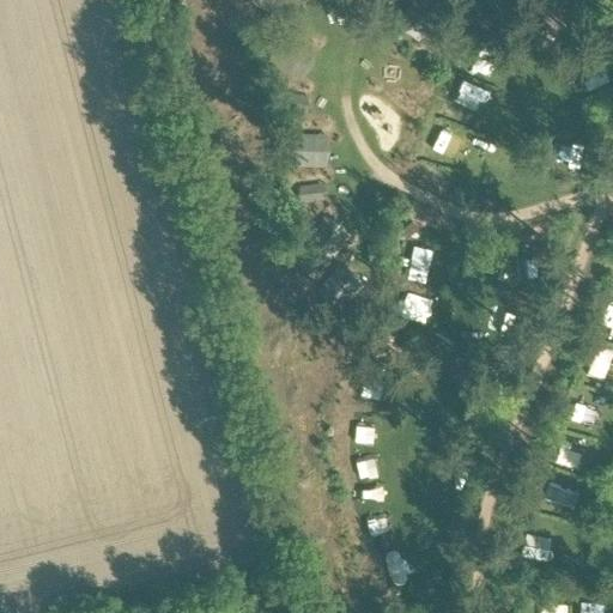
[(413,23),(430,26),(434,6),(417,2),(413,23)]
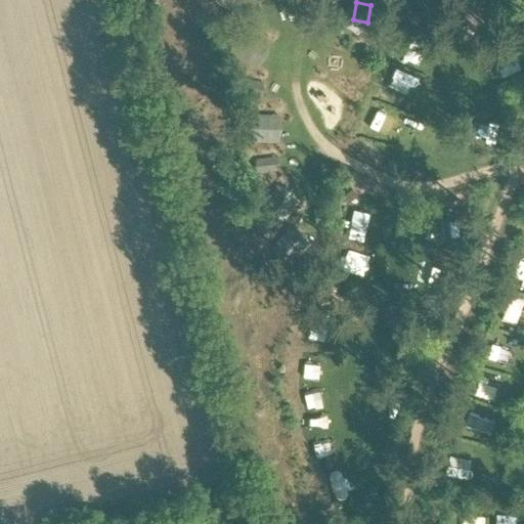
[(405,58),(427,72),(437,54),(416,41),(405,58)]
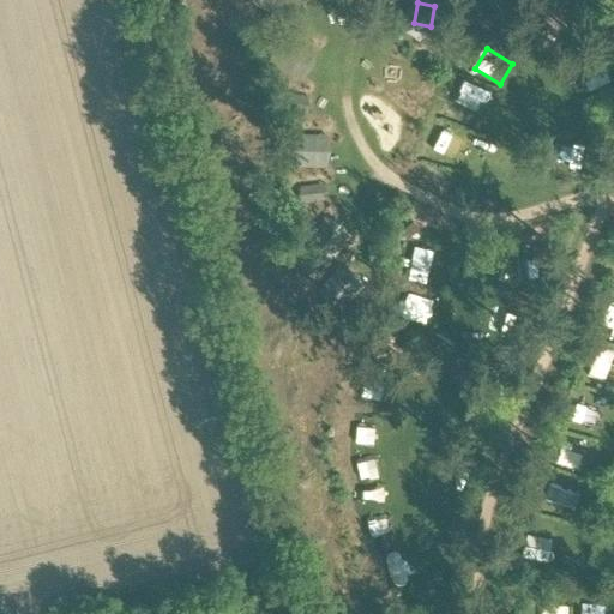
[(597,62),(578,70),(583,86),(602,80),(597,62)]
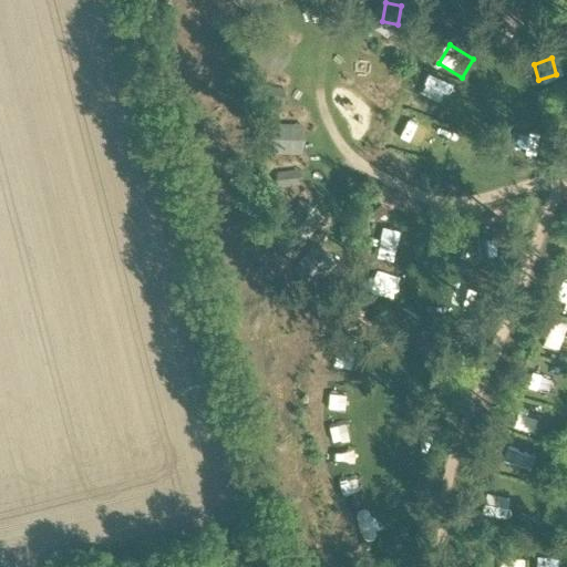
[(436,113),(440,90),(418,86),(414,110),(436,113)]
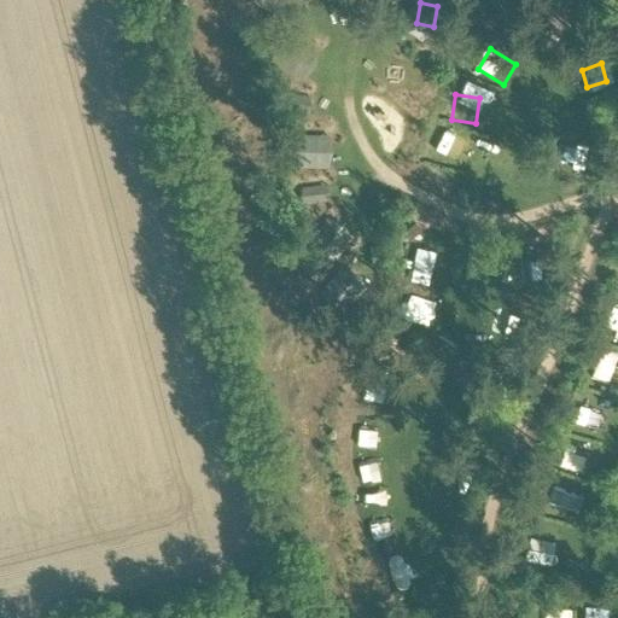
[(617,384),(617,383),(617,355),(601,350),(593,375),(617,384)]
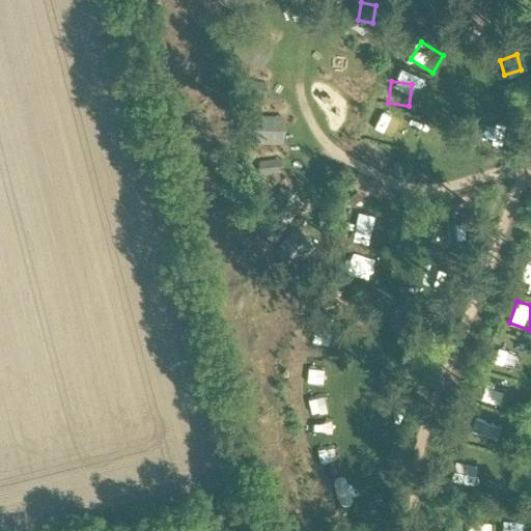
[(498,350),(493,370),(521,378),(527,357),(498,350)]
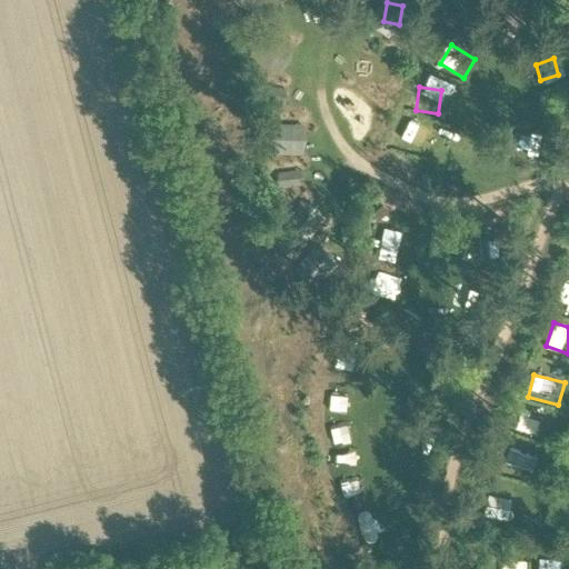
[(521,411),(517,429),(538,433),(542,417),(521,411)]
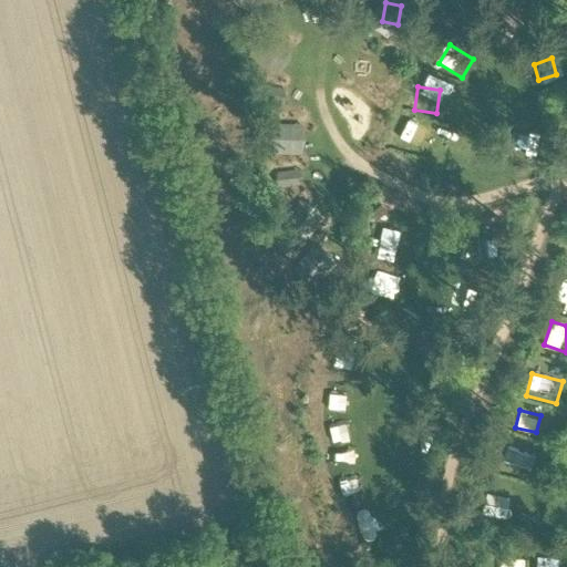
[(533,478),(537,462),(507,454),(503,471),(533,478)]
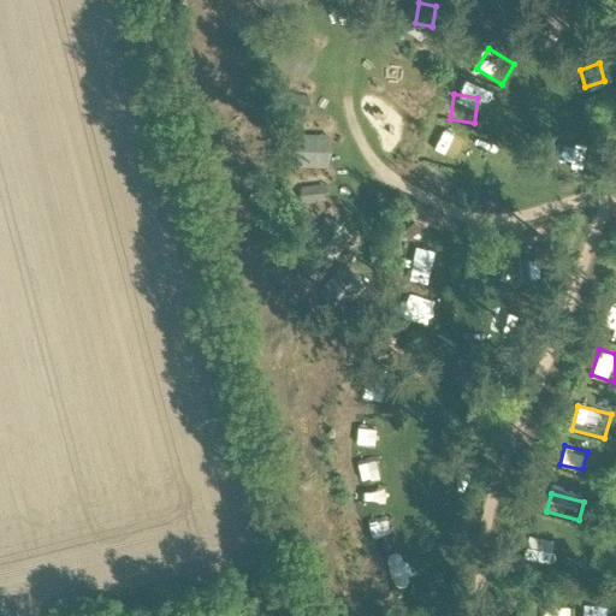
[(542,542),(538,558),(563,562),(568,534),(550,531),(548,543),(542,542)]
